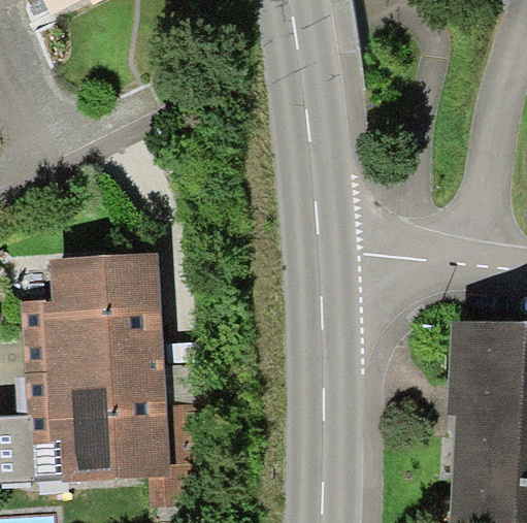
[(21,299),(24,373),(163,368),(159,253),(48,257),(51,298),(21,299)]
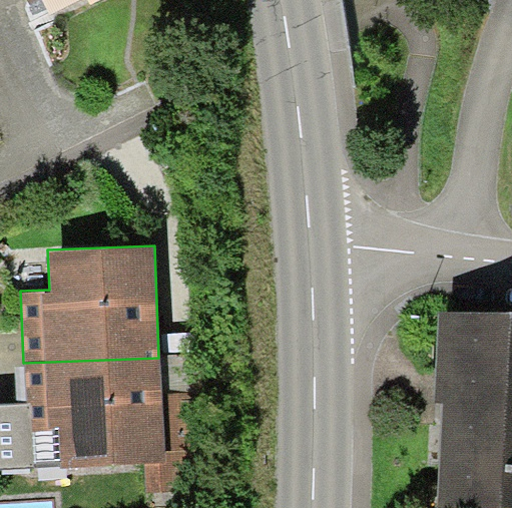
[(511,507),(511,316),(440,312),(435,400),(445,401),(444,416),(437,507),(511,507)]
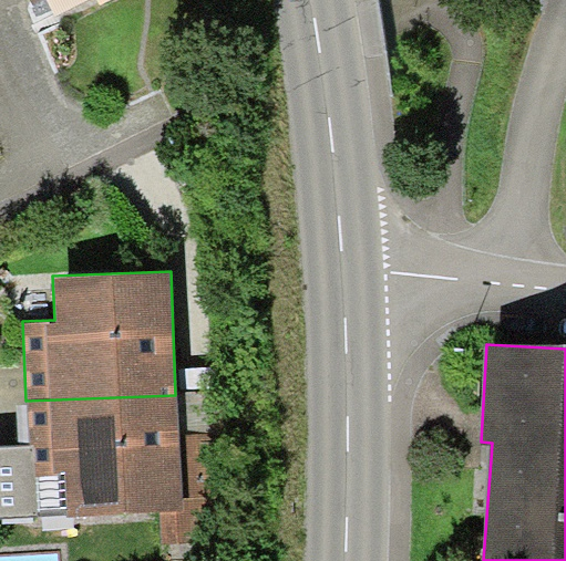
[(175,395),(26,401),(28,445),(34,445),(35,474),(64,471),(67,517),(161,513),(162,541),(222,539),(217,432),(177,433),(175,395)]
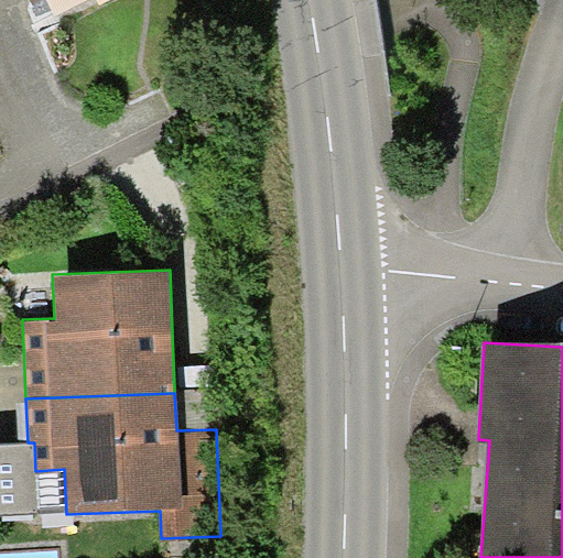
[(35,471),(34,442),(28,442),(0,444),(0,512),(36,512),(35,471)]
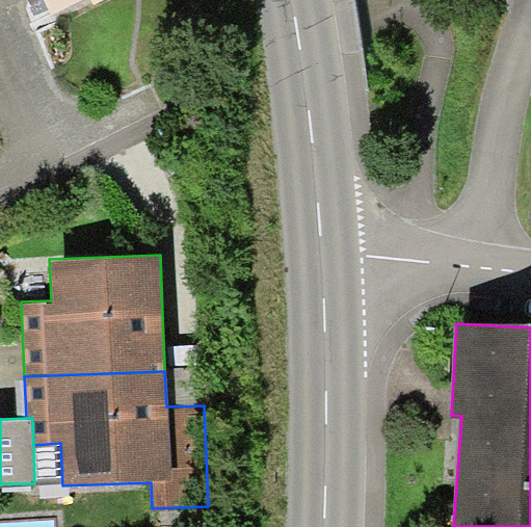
All buildings are outlined.
